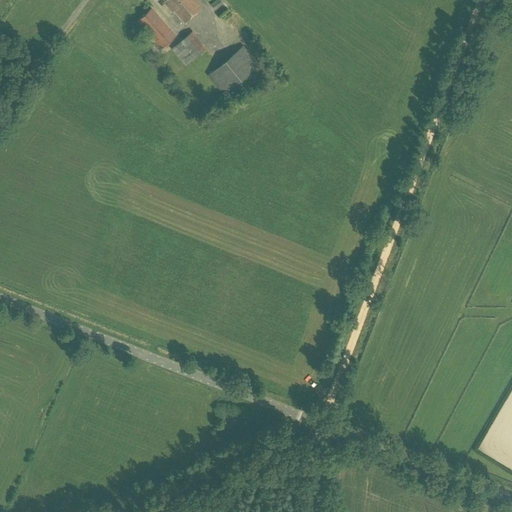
[(163,0),(165,1),(164,2),(172,11),(174,10),(184,22),(202,7),(195,0),(163,0)]
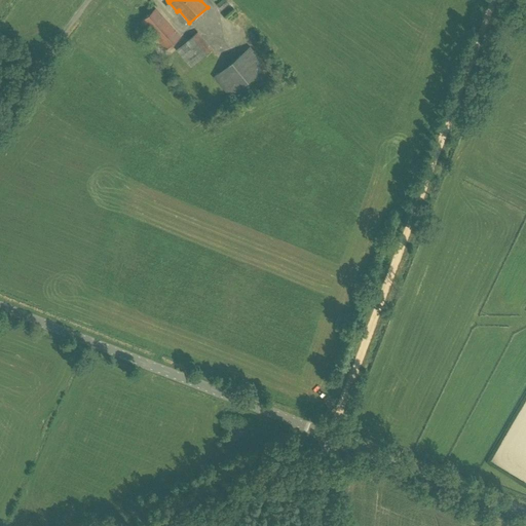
[(221,10),(229,3),(226,0),(222,0),(216,5),(221,10)]
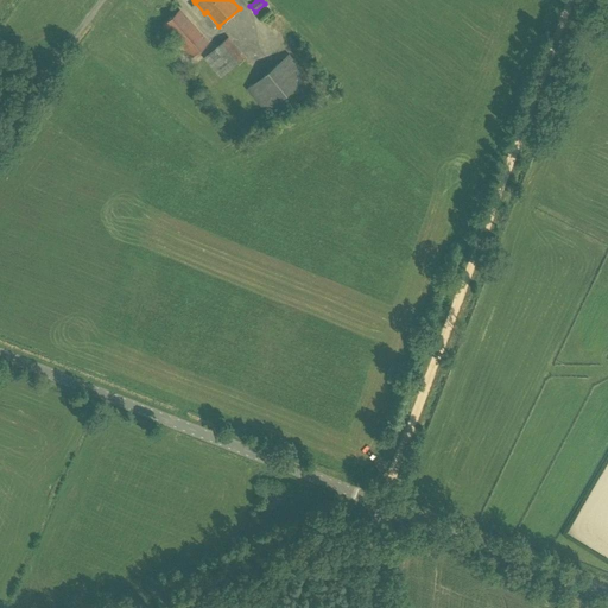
[(191,57),(208,43),(179,11),(163,25),(191,57)]
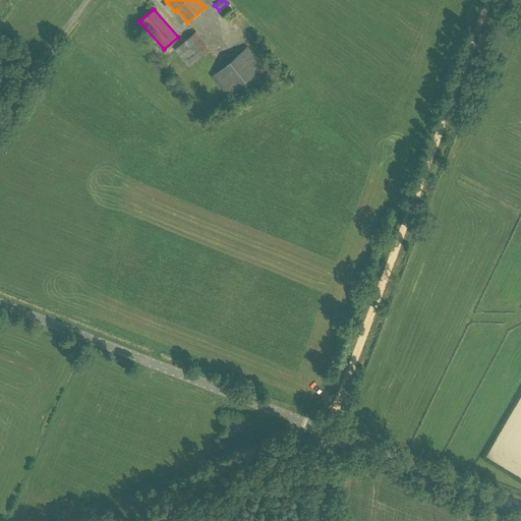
[(189,67),(211,49),(195,32),(174,50),(189,67)]
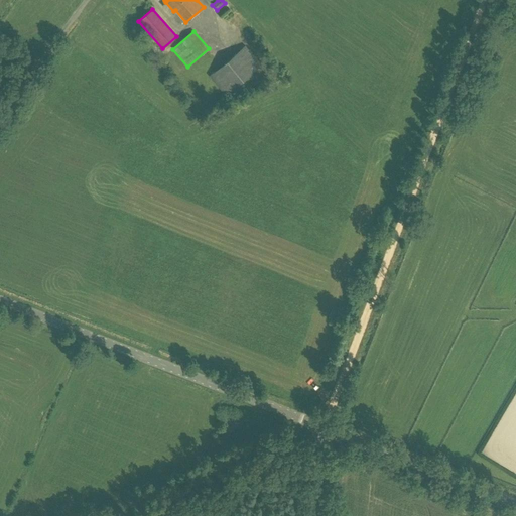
[(236,97),(249,87),(243,80),(260,65),(245,46),(210,76),(225,95),(230,90),(236,97)]
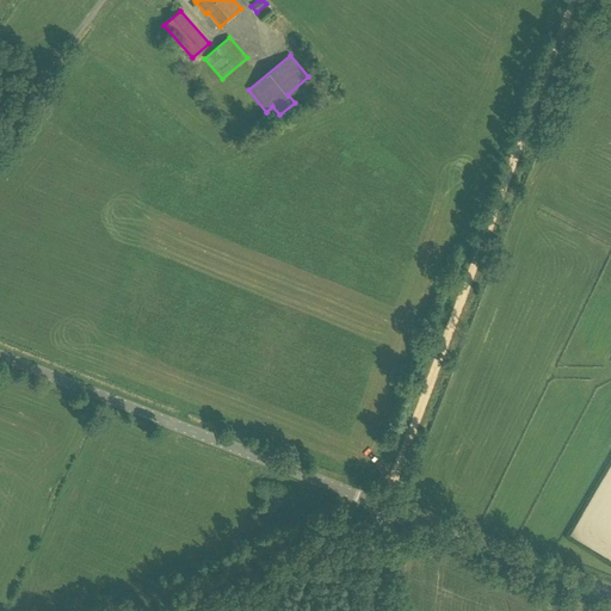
All buildings are outlined.
